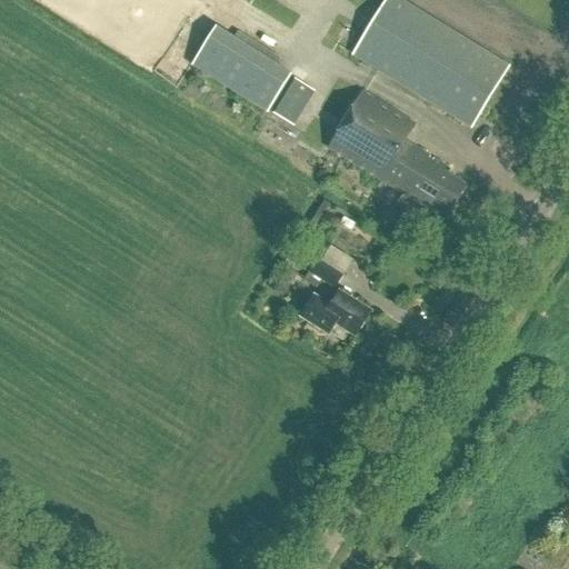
[(473,130),(512,67),(402,0),(388,0),(353,57),(473,130)]
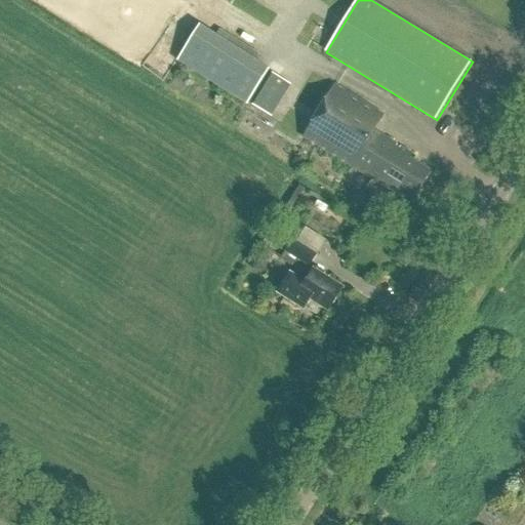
[(198,25),(176,59),(246,104),(268,70),(198,25)]
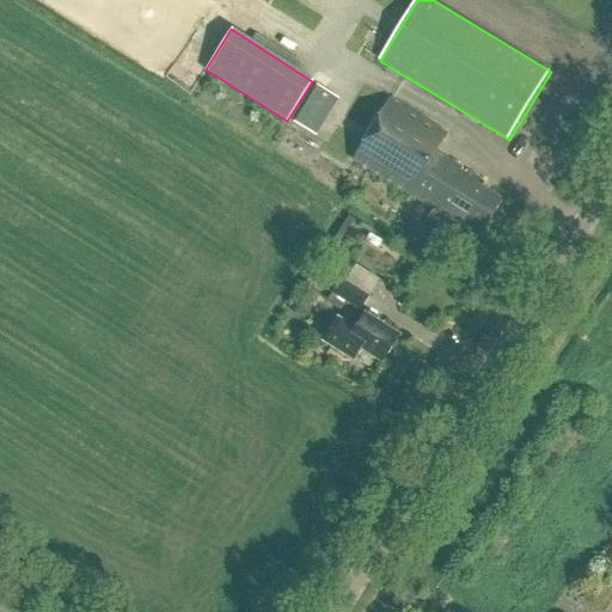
[(338,99),(318,86),(294,123),(314,136),(338,99)]
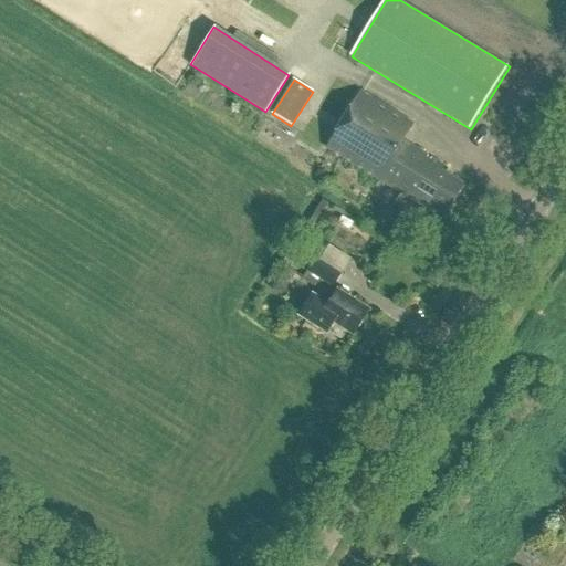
[(444,220),(467,185),(444,171),(447,167),(405,140),(415,125),(363,93),(328,147),(444,220)]
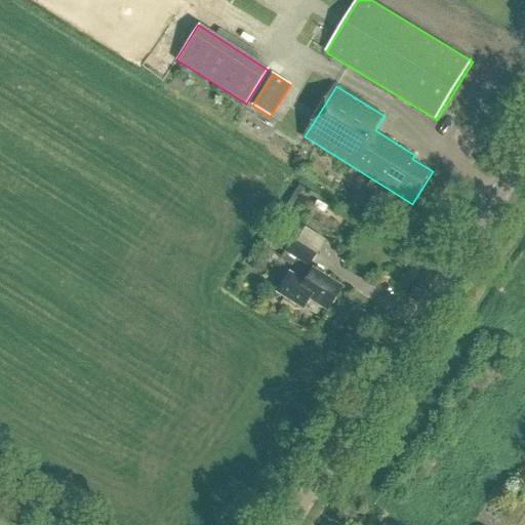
[(285,224),(280,232),(289,237),(294,230),(285,224)]
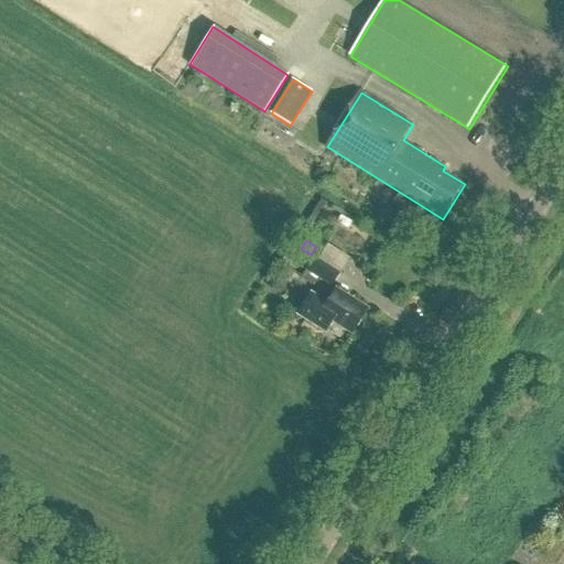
[(334,286),(344,270),(317,255),(302,279),(315,286),(321,278),(334,286)]
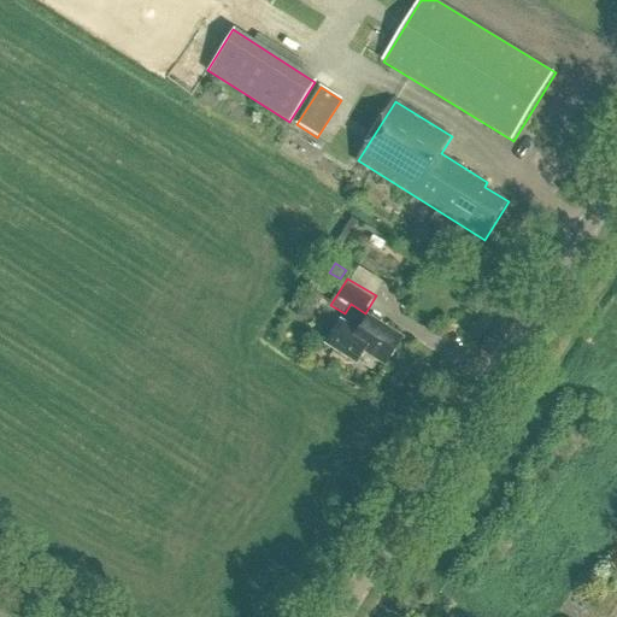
[(404,339),(369,316),(359,330),(344,319),(327,344),(357,364),(366,353),(386,365),(404,339)]
